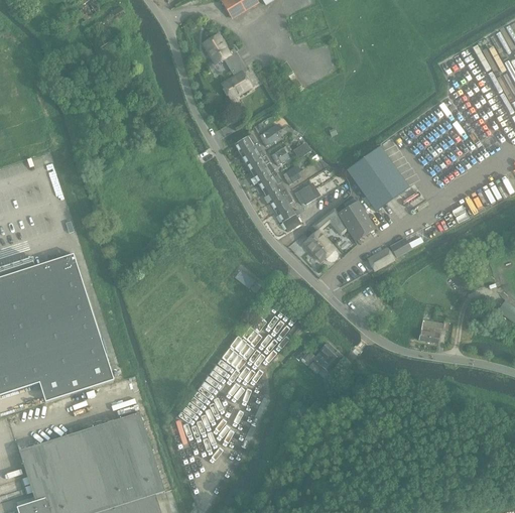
[(221,0),(232,17),(257,2),(256,0),(221,0)]
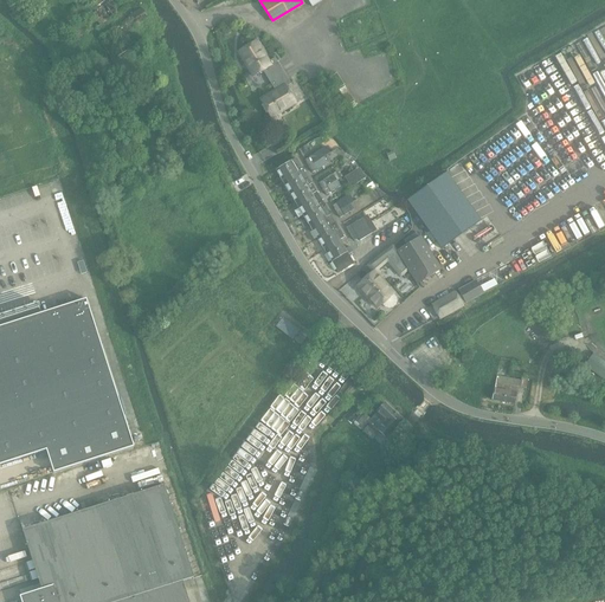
[(262,68),(268,77),(282,69),(274,56),(268,59),(256,39),(238,49),(248,64),(246,65),(251,73),(262,68)]
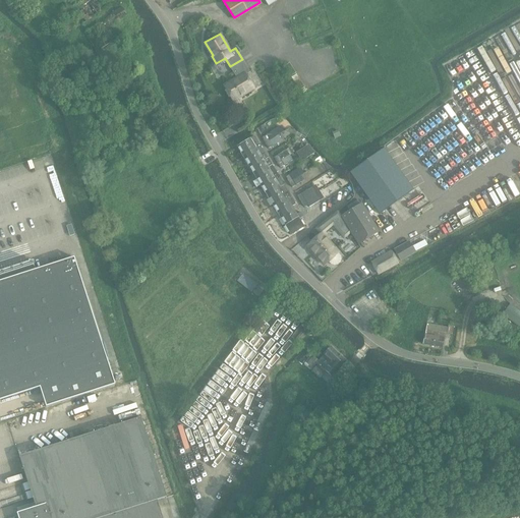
[(101,56),(103,61),(119,52),(120,53),(129,48),(126,41),(101,56)]
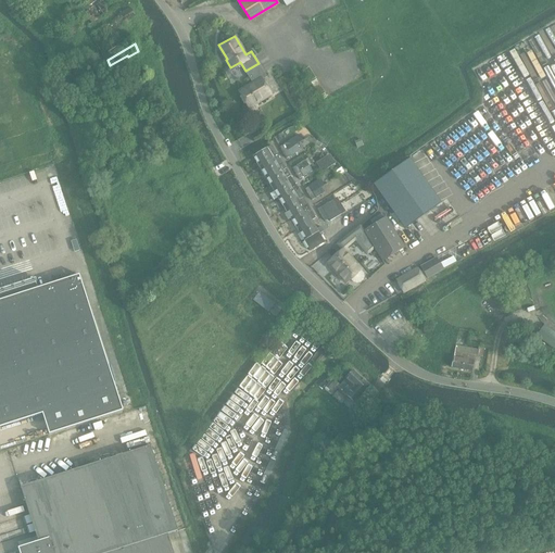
[(259,63),(246,71),(251,80),(238,89),(247,104),(261,97),(262,98),(269,92),(261,78),(266,75),(259,63)]
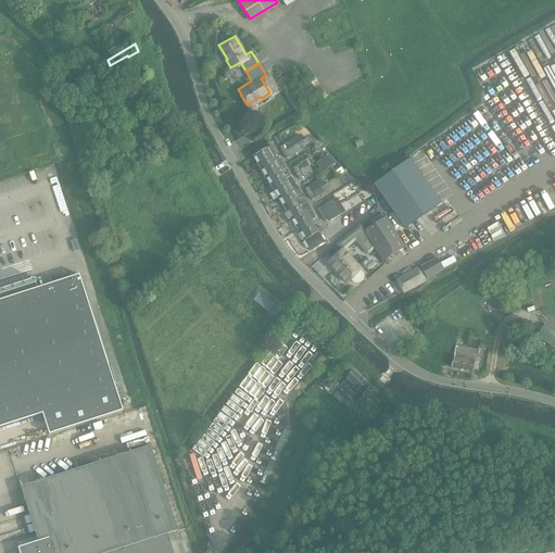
[(286,148),(281,150),(286,155),(300,148),(295,141),(286,148)]
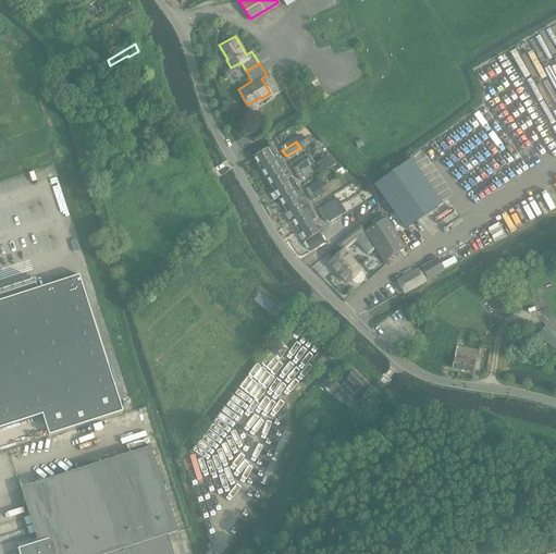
[(252,155),(259,165),(278,154),(271,143),(252,155)]
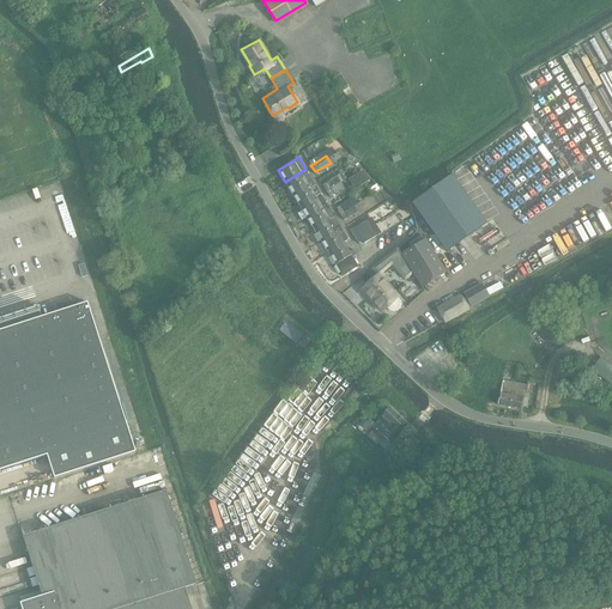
[(364,166),(349,175),(355,186),(370,176),(364,166)]
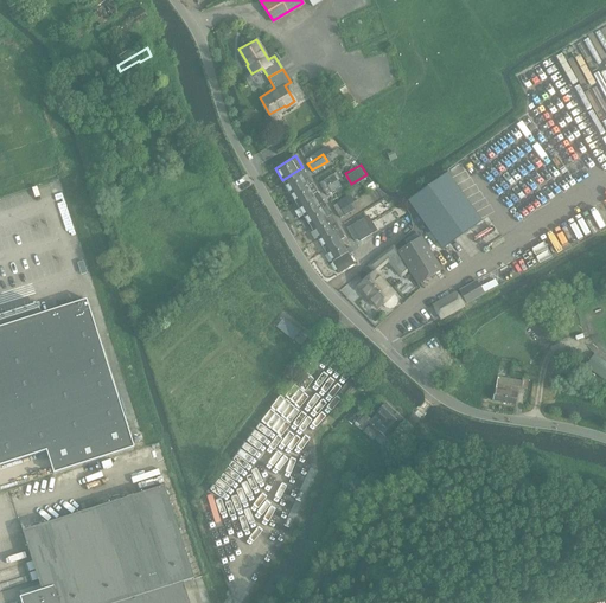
[(310,179),(303,167),(282,180),(289,191),(310,179)]
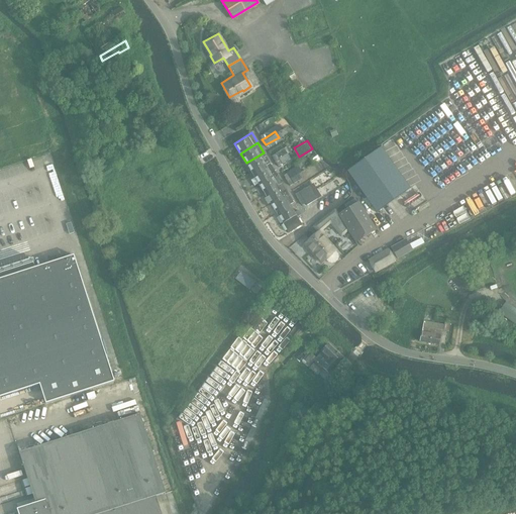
[(376,210),(409,187),(379,145),(346,169),(376,210)]
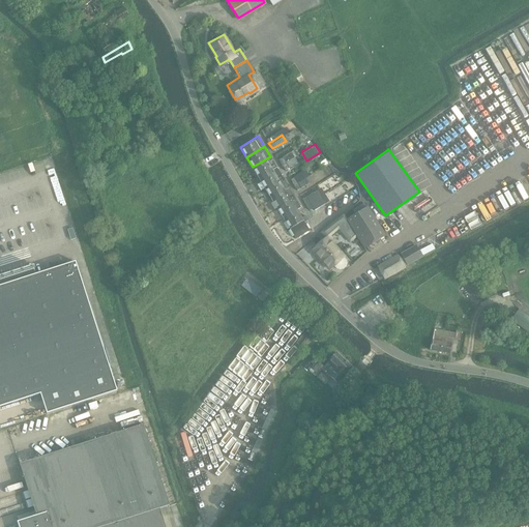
[(277,157),(281,163),(294,155),(291,150),(277,157)]
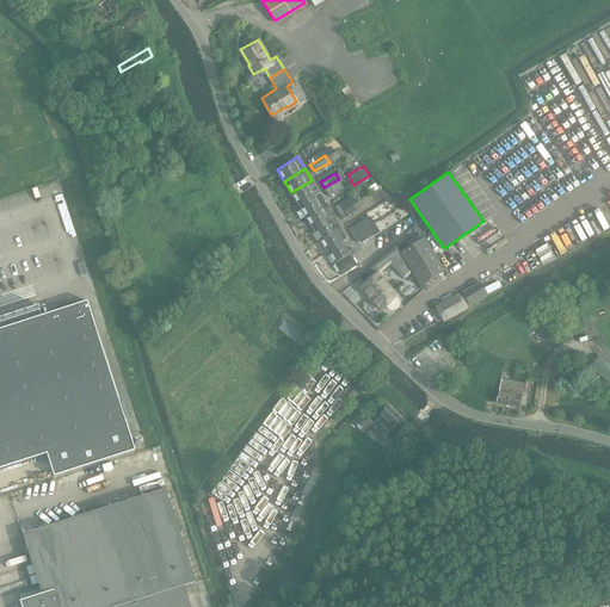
[(339,179),(324,187),(327,194),(343,185),(339,179)]
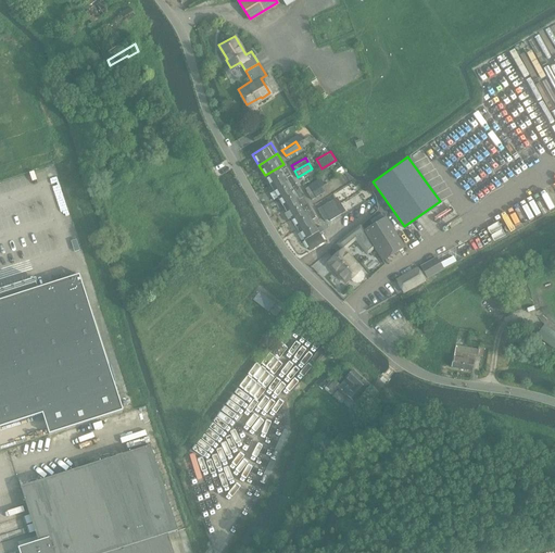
[(289,174),(284,164),(265,175),(272,186),(289,174)]
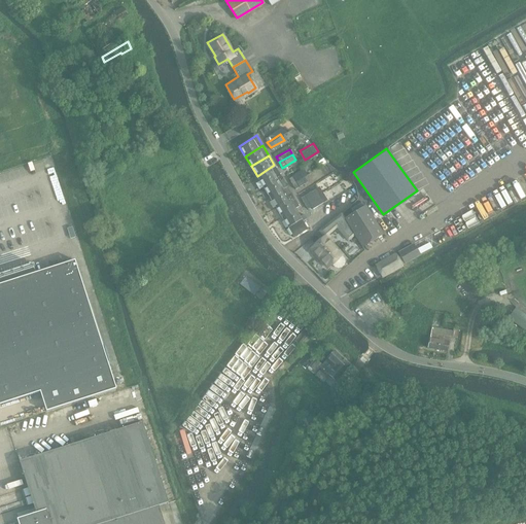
[(280,175),(274,165),(257,176),(263,185),(280,175)]
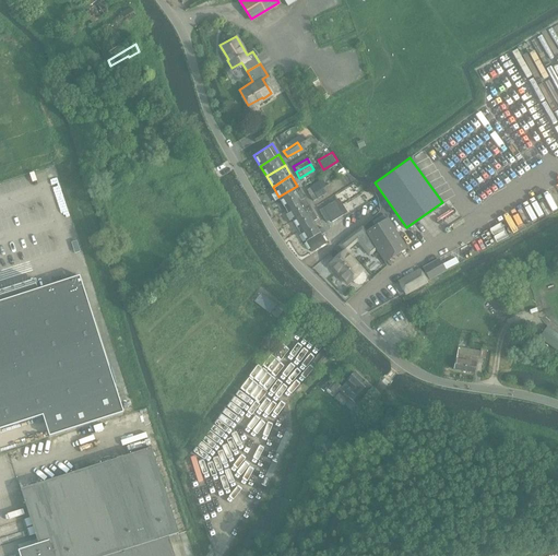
[(323,184),(321,178),(306,188),(309,193),(323,184)]
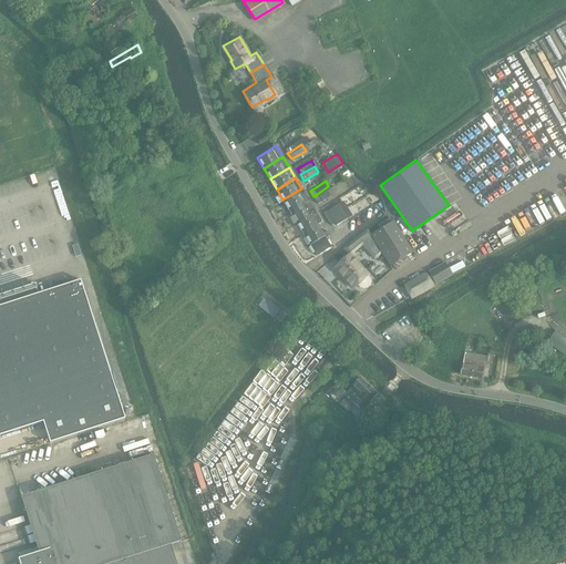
[(329,186),(328,186),(314,196),(317,202),(330,194),(326,188),(329,186)]
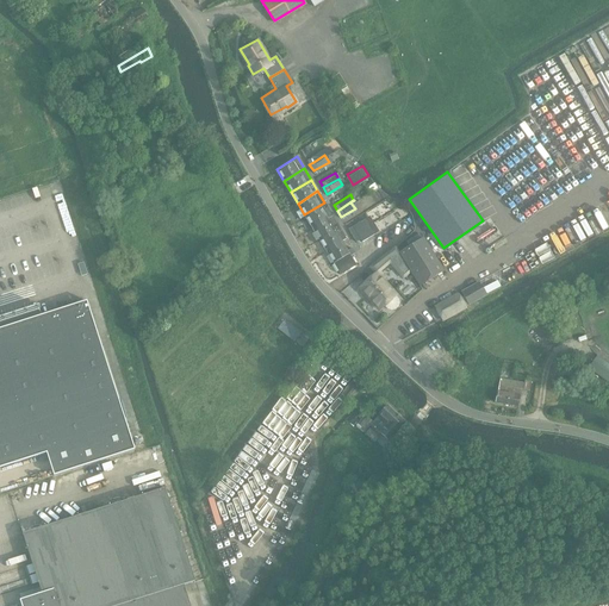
[(331,214),(324,202),(304,214),(311,226),(331,214)]
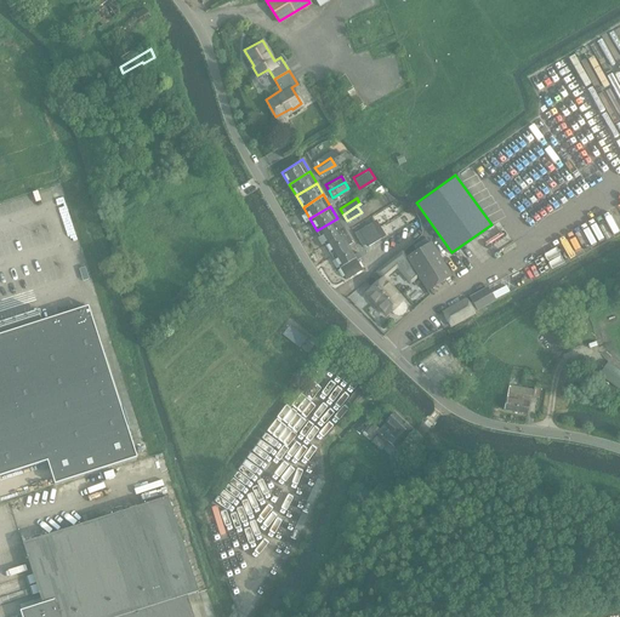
[(345,229),(337,218),(317,230),(324,243),(345,229)]
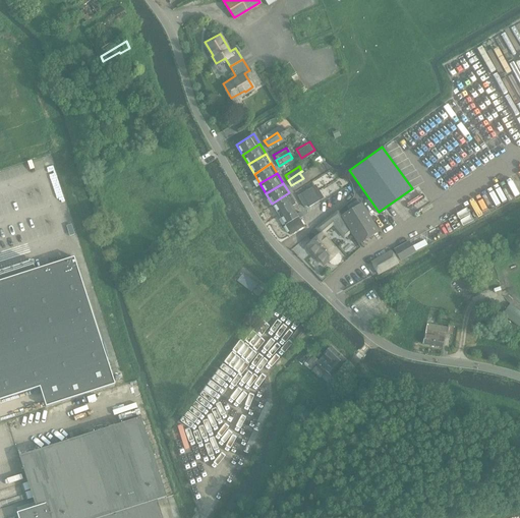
[(297,193),(300,199),(313,190),(310,185),(297,193)]
